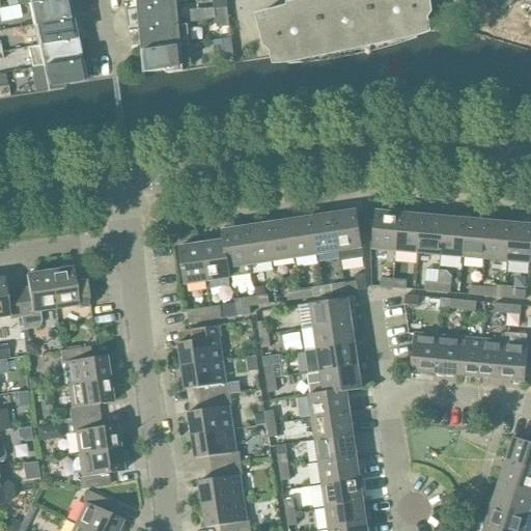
[(73,19),(68,0),(54,0),(29,4),(33,25),(73,19)]
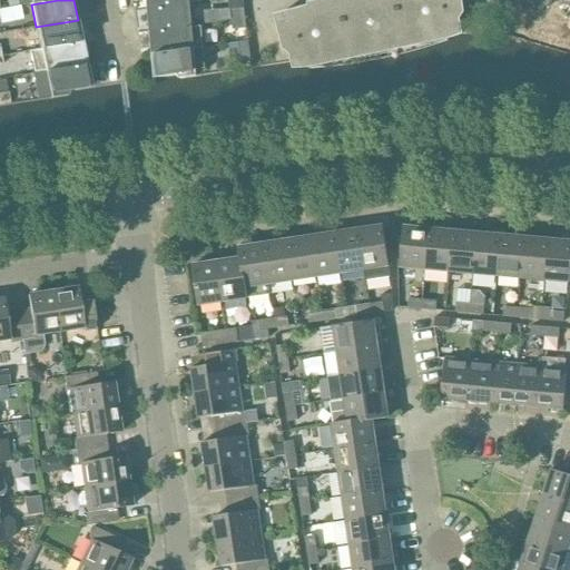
[(147,0),(148,10),(190,3),(199,2),(199,0),(147,0)]
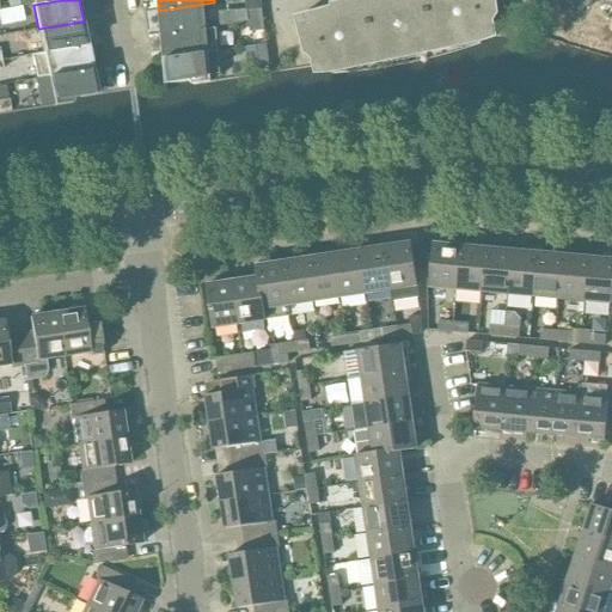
[(479,42),(496,36),(494,26),(493,22),(497,14),(495,0),(357,0),(334,5),(334,8),(297,18),(306,53),(313,57),(317,73),(334,72),(334,74),(340,74),(350,73),(356,73),(361,72),(371,71),(423,61),(440,56),(448,54),(465,49),(481,43),(479,42)]
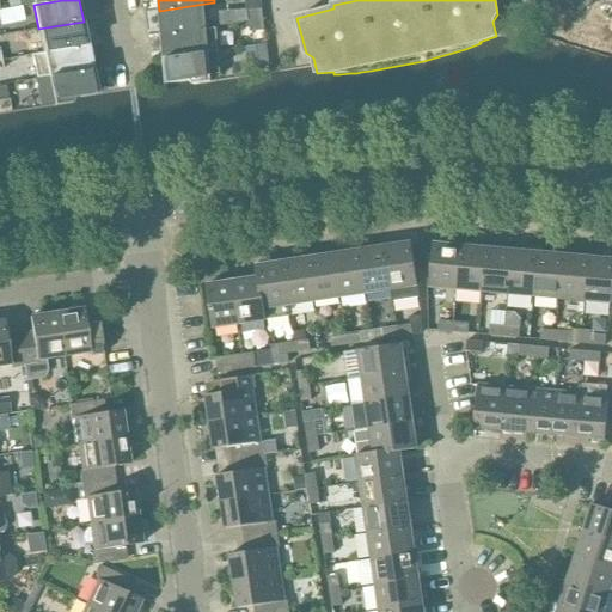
[(159,11),(161,35),(207,29),(204,4),(159,11)]
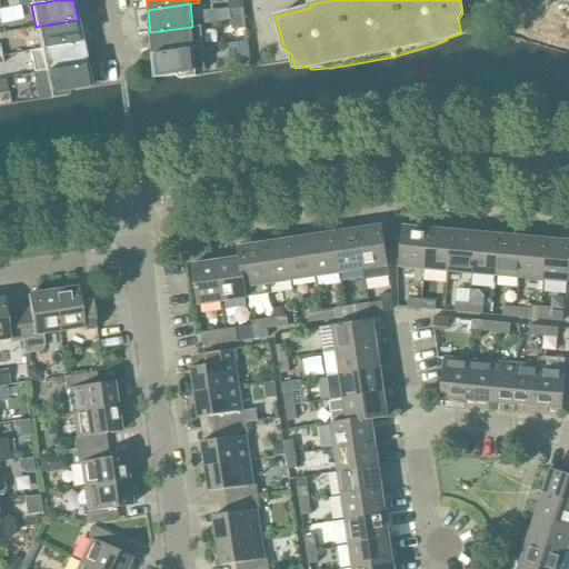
[(517,6),(511,23),(532,30),(538,12),(517,6)]
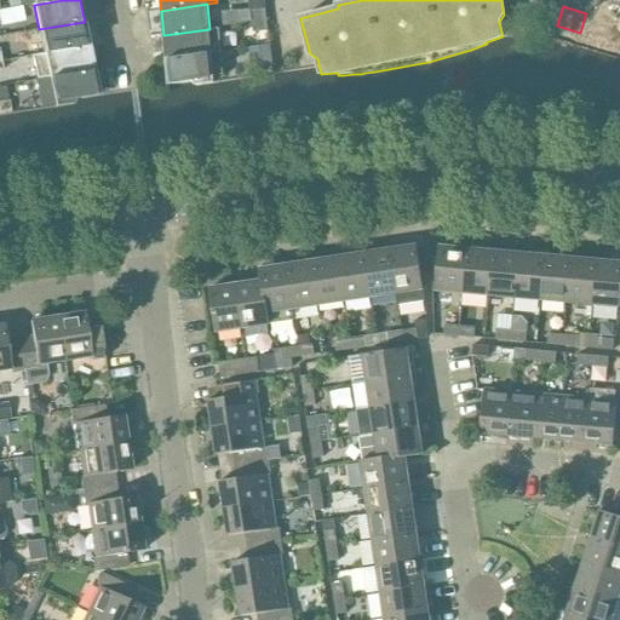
[(252,22),(267,21),(265,10),(251,11),(252,22)]
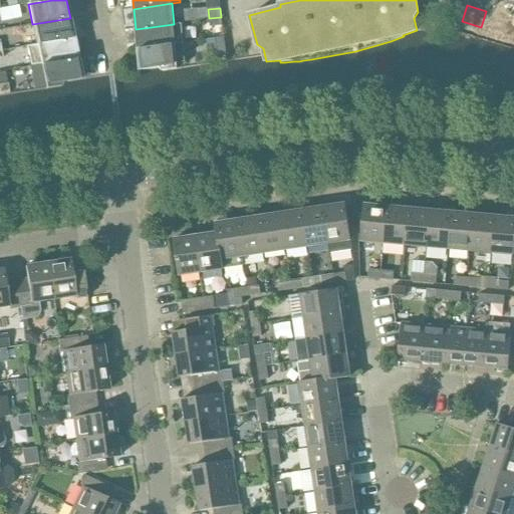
[(221,17),(209,18),(210,27),(222,25),(221,17)]
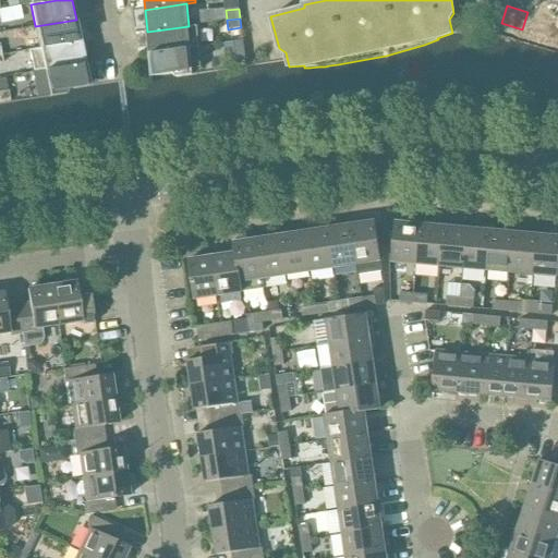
[(35,26),(39,48),(81,41),(76,20),(35,26)]
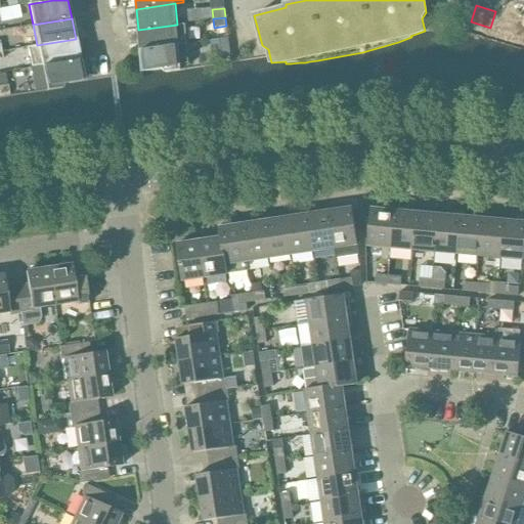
[(138,30),(140,51),(186,44),(185,25),(177,26),(177,25),(138,30)]
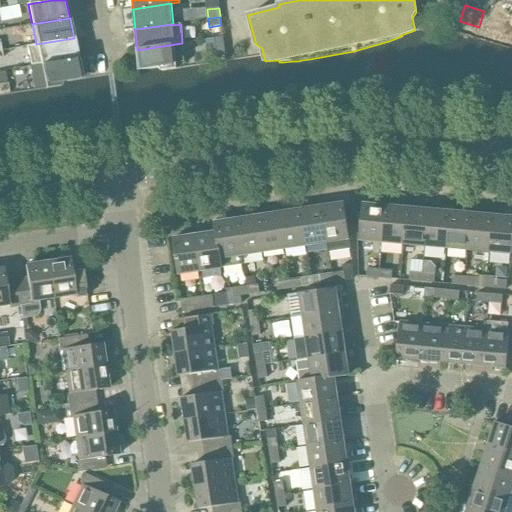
[(30,66),(41,64),(79,58),(74,38),(36,44),(26,46),(30,66)]
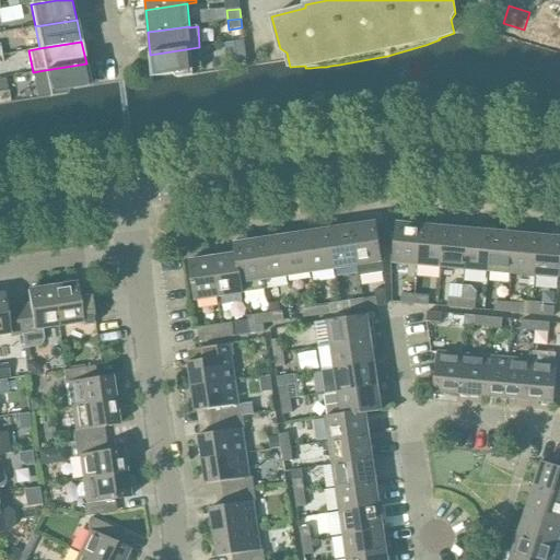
[(199,47),(150,55),(150,58),(154,74),(155,78),(174,74),(177,78),(194,76),(194,74),(194,70),(201,69),(199,47)]
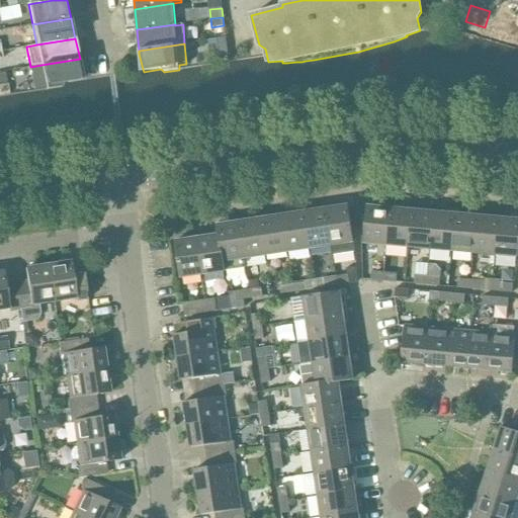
[(217,63),(229,61),(227,52),(214,53),(217,63)]
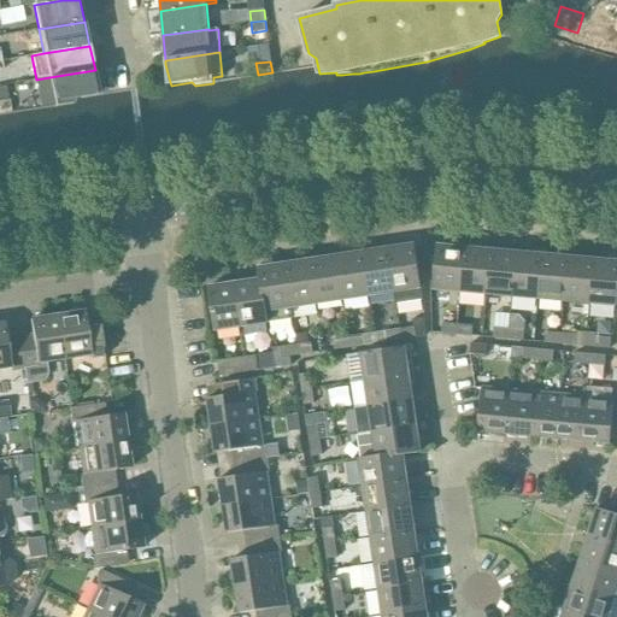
[(50,77),(56,107),(74,104),(76,99),(97,97),(97,93),(95,74),(95,70),(50,77)]
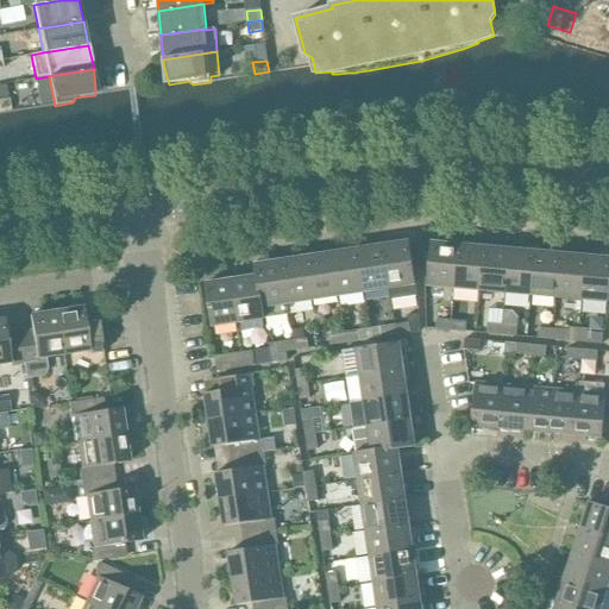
[(0,112),(11,111),(8,99),(0,100),(0,112)]
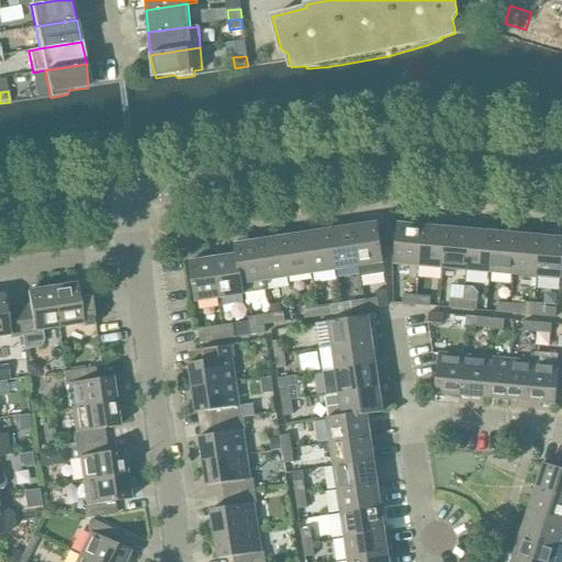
[(353,227),(359,266),(360,276),(385,272),(378,223),(353,227)]
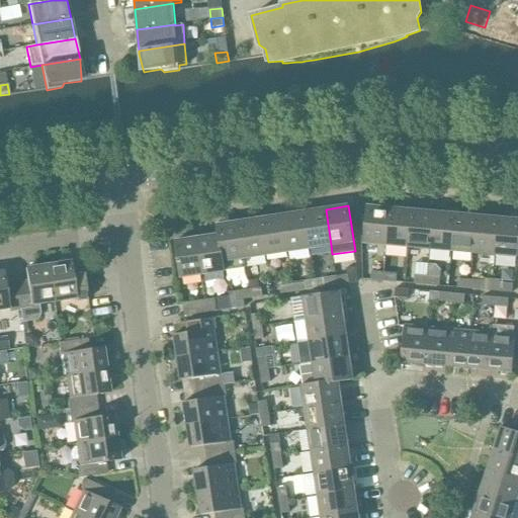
[(386,245),(390,208),(366,206),(363,243),(386,245)]
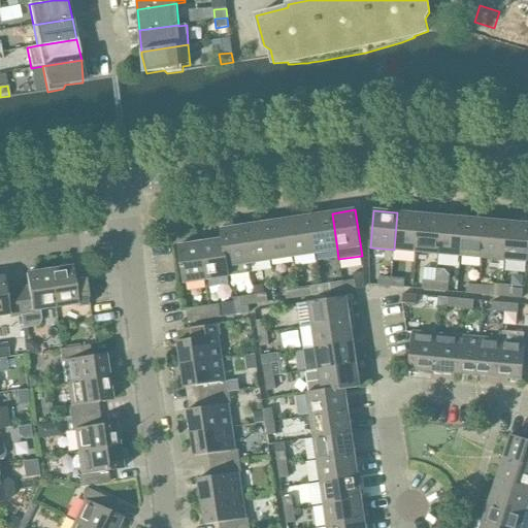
[(394,250),(416,252),(420,215),(397,212),(394,250)]
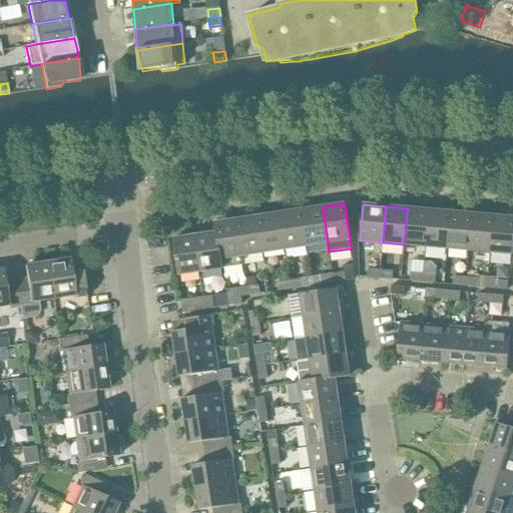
[(307,246),(328,242),(323,207),(301,210),(307,246)]
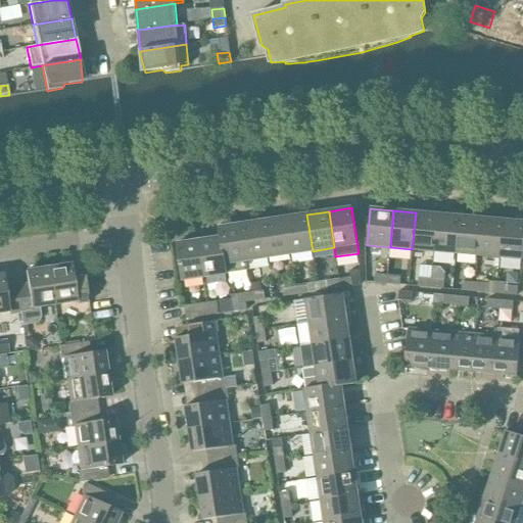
[(437,215),(416,212),(412,249),(434,251),(437,215)]
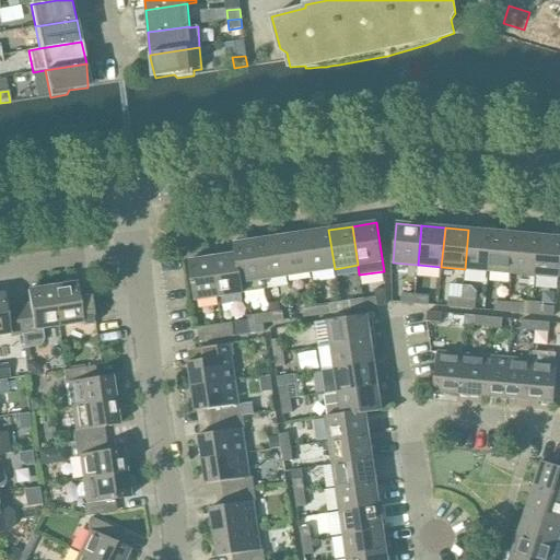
[(311,272),(335,269),(328,230),(305,233),(311,272)]
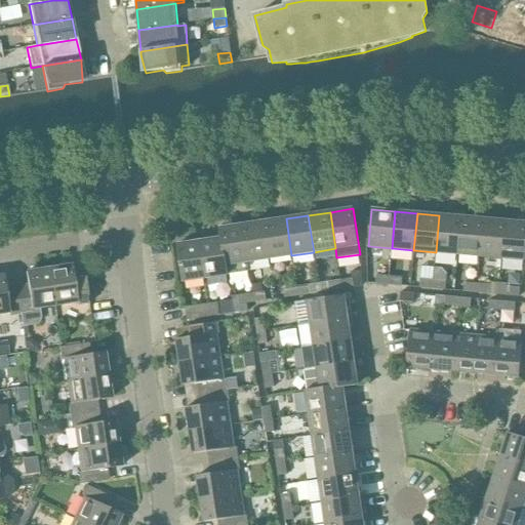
[(436,252),(457,254),(461,217),(439,215),(436,252)]
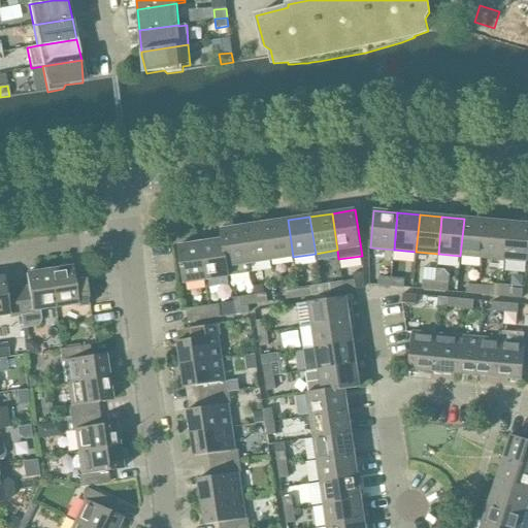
[(464,219),(460,256),(483,258),(486,221),(464,219)]
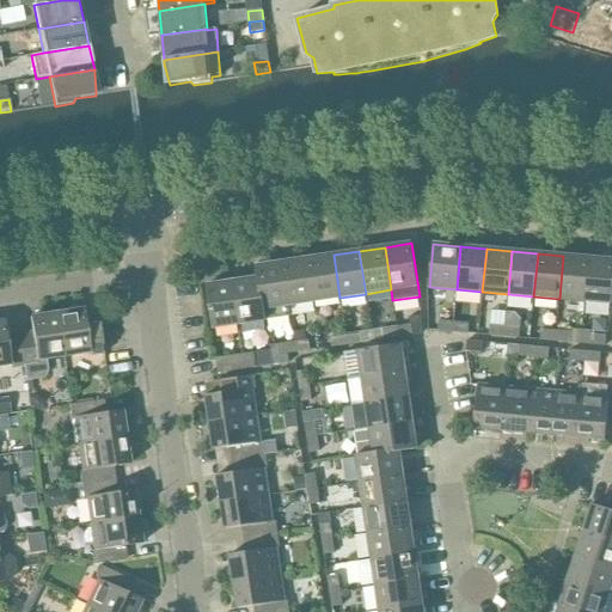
[(314,301),(340,298),(334,255),(308,258),(314,301)]
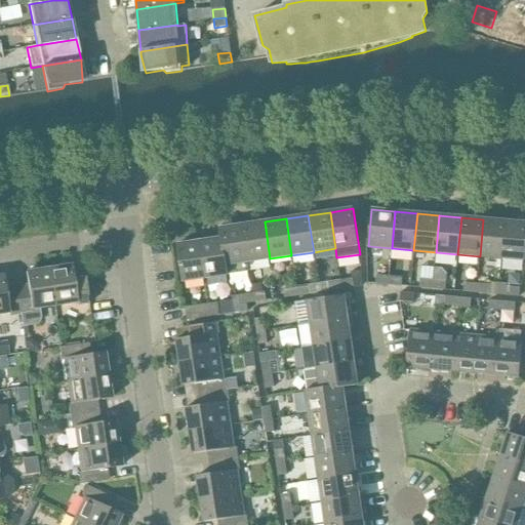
[(506,221),(483,219),(480,256),(501,258),(506,221)]
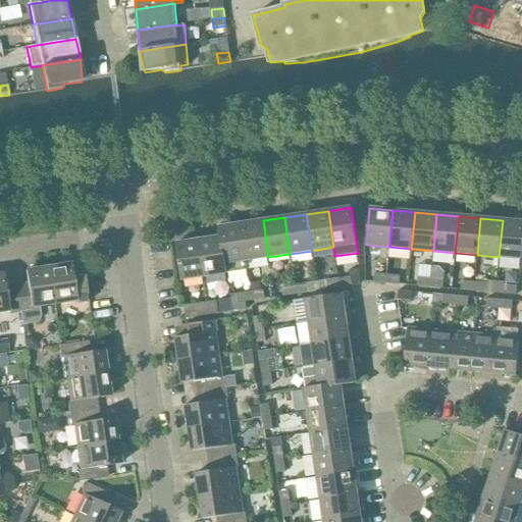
[(263,220),(241,224),(247,260),(268,257),(263,220)]
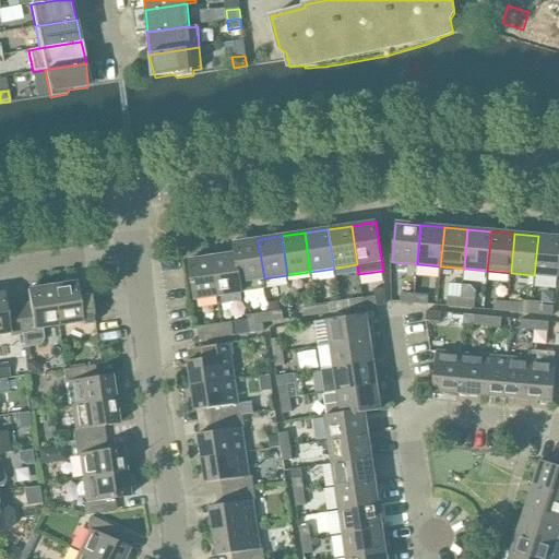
[(558,237),(538,236),(534,275),(558,276),(558,237)]
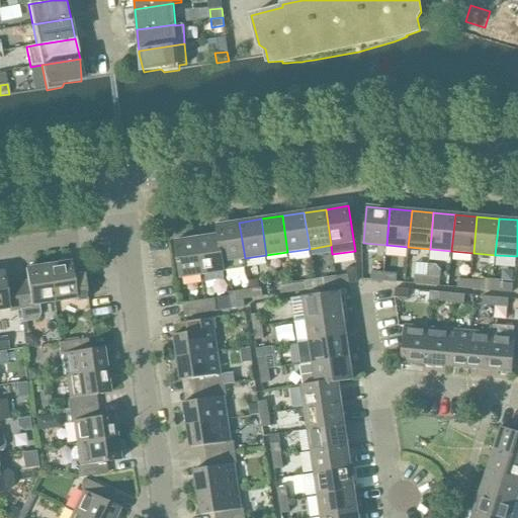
[(245,258),(239,223),(217,226),(218,236),(220,235),(225,271),(245,268),(244,258),(245,258)]
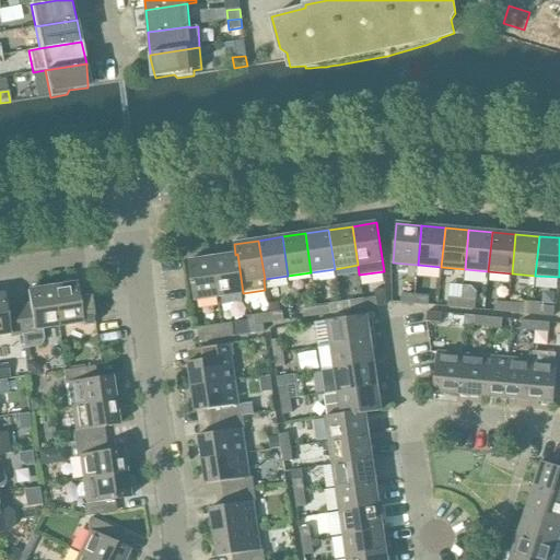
[(235,255),(213,258),(220,296),(243,293),(237,254),(235,255)]
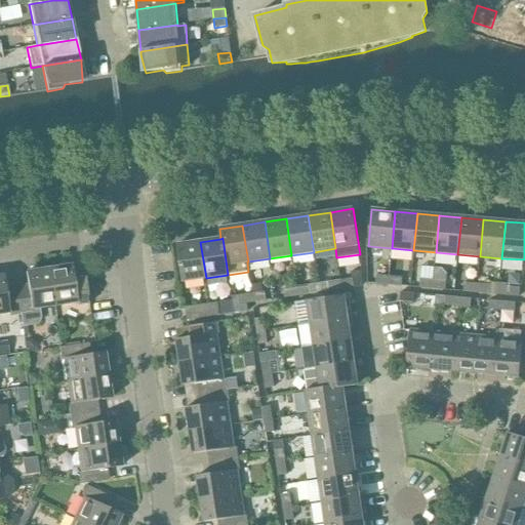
[(206,278),(200,242),(177,245),(183,282),(206,278)]
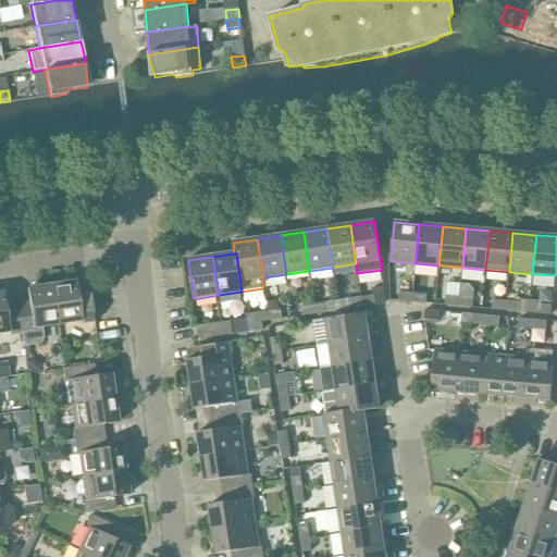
[(95,322),(95,321),(90,294),(78,296),(76,282),(51,285),(58,324),(82,321),(82,324),(95,322)]
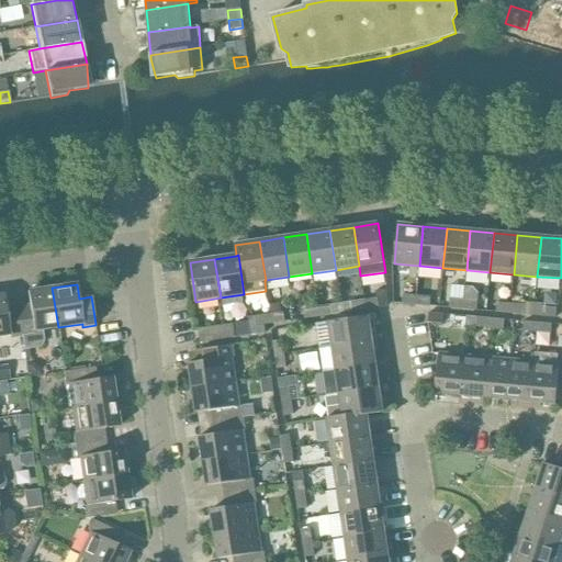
[(18,307),(24,350),(36,349),(40,348),(41,346),(42,344),(43,341),(41,329),(58,327),(52,288),(27,292),(30,306),(18,307)]
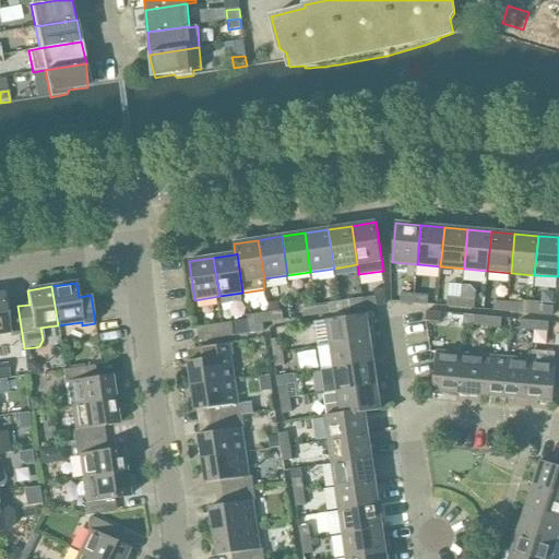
[(363,298),(364,308),(385,305),(384,289),(373,290),(373,297),(363,298)]
